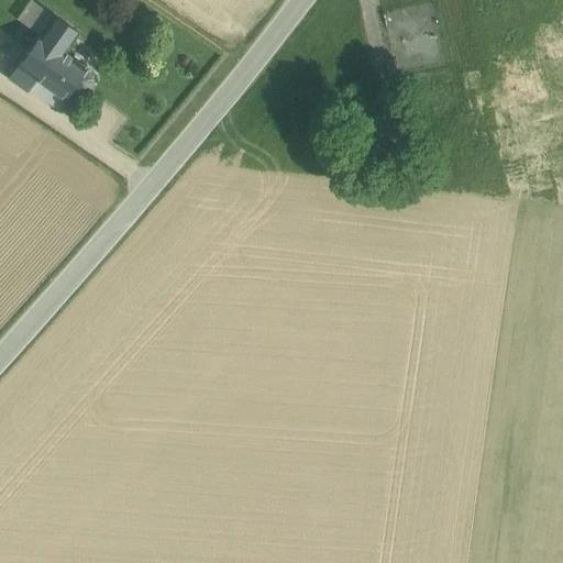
[(26,0),(15,18),(29,26),(42,7),(31,0),(26,0)]
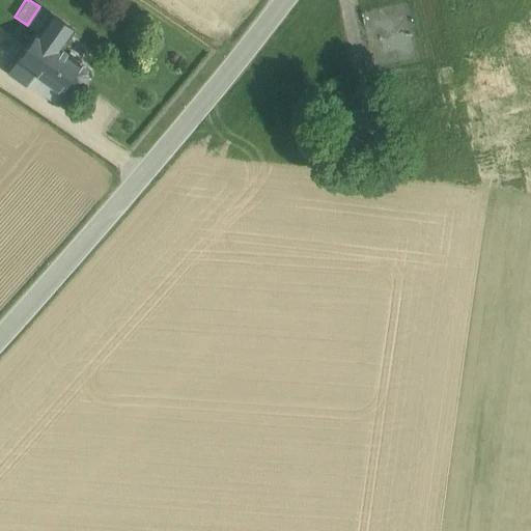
[(385,27),(411,25),(410,5),(383,7),(385,27)]
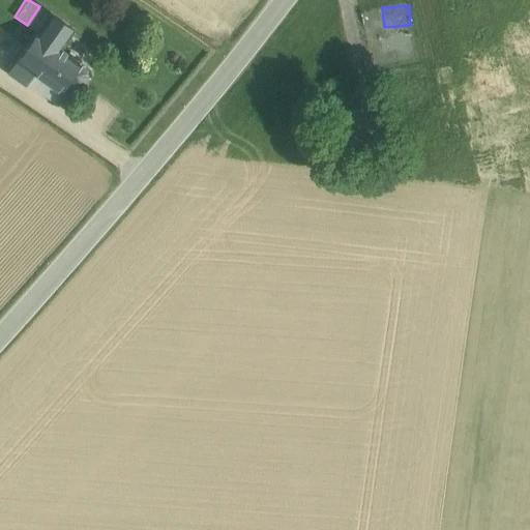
[(36,32),(49,13),(39,6),(27,25),(36,32)]
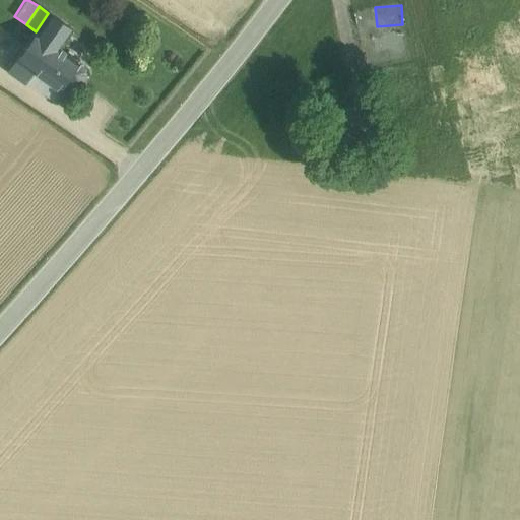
[(48,13),(36,31),(59,48),(72,29),(49,12),(48,13)]
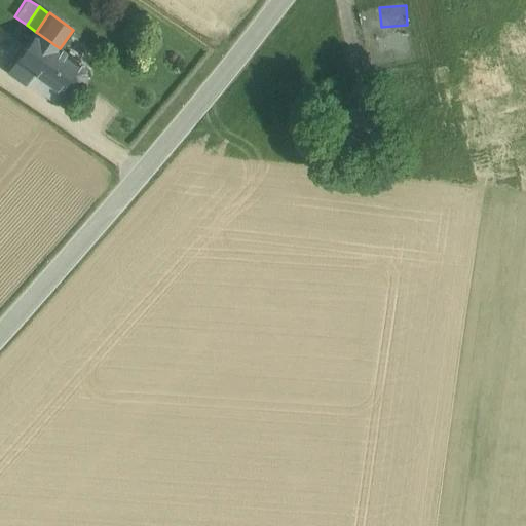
[(60,48),(36,32),(16,61),(33,73),(60,91),(68,79),(76,85),(82,84),(89,74),(88,69),(60,48)]
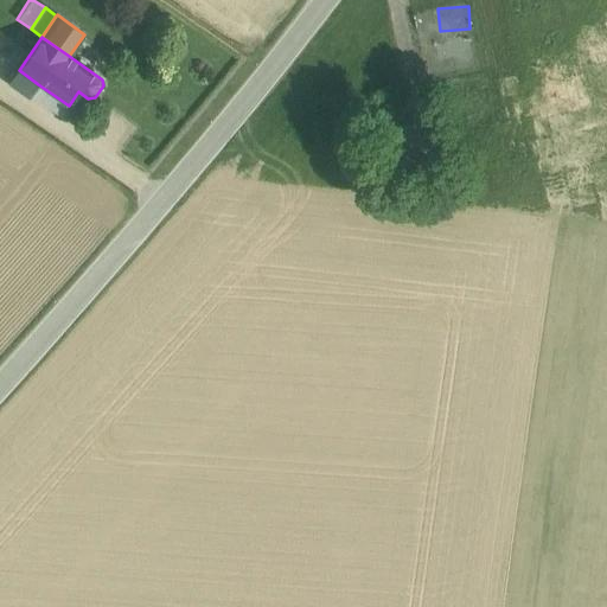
[(31,95),(38,84),(19,70),(10,83),(30,97),(31,95)]
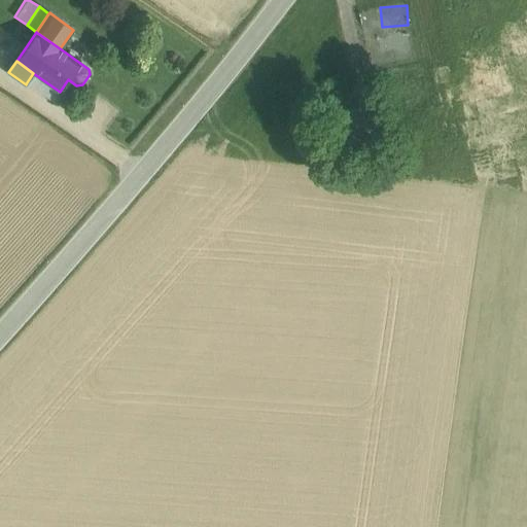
[(33,73),(27,82),(53,101),(60,92),(33,73)]
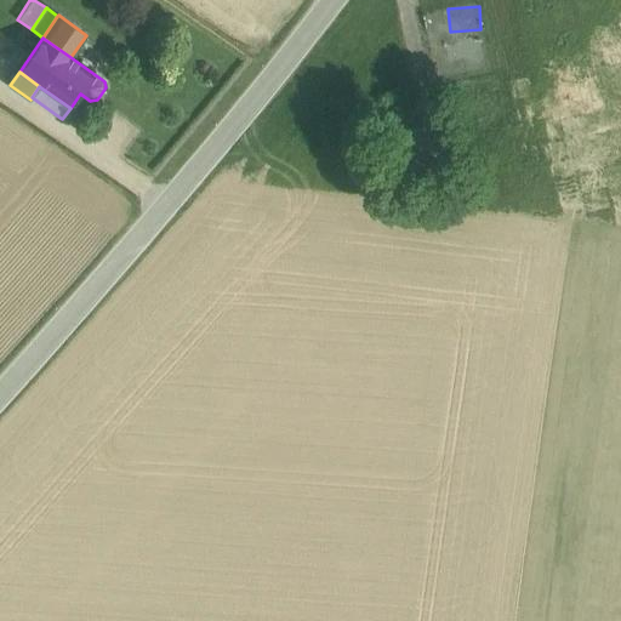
[(438,125),(392,135),(400,172),(445,163),(438,125)]
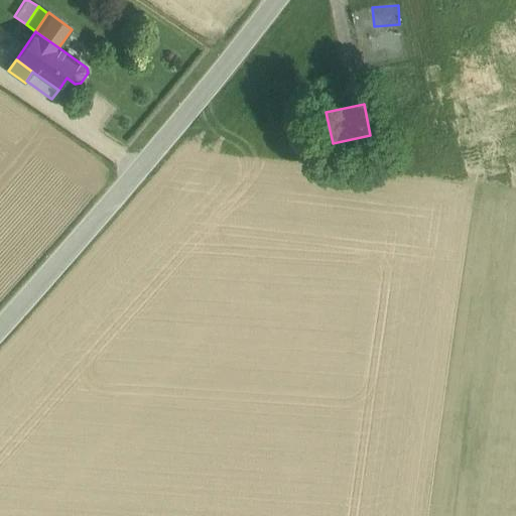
All buildings are outlined.
